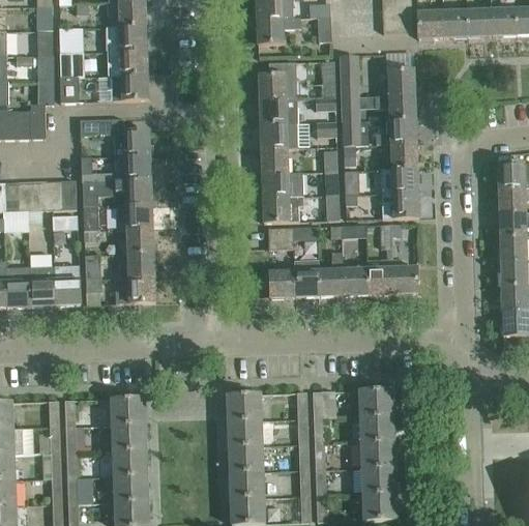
[(255,0),(256,19),(282,18),(281,0),(255,0)]
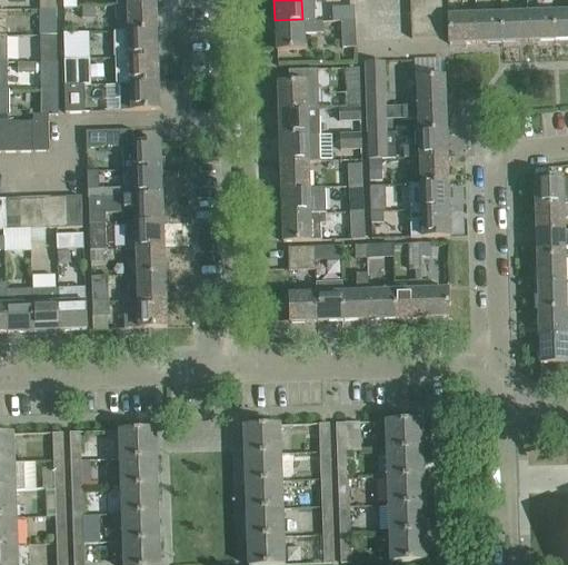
[(156,28),(155,1),(127,2),(128,29),(156,28)]
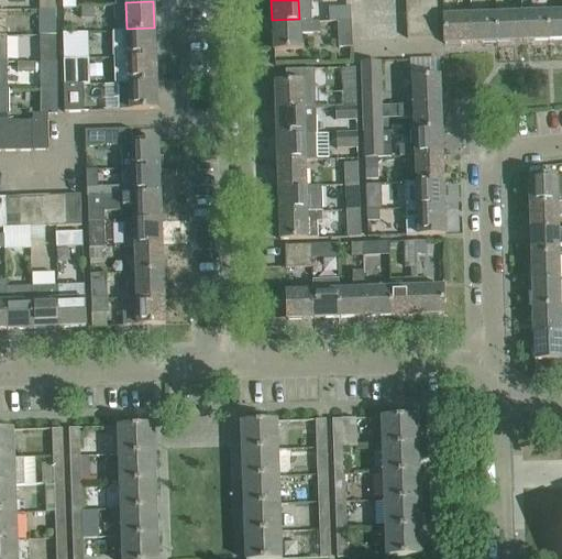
[(437,3),(406,4),(406,19),(437,19),(437,3)]
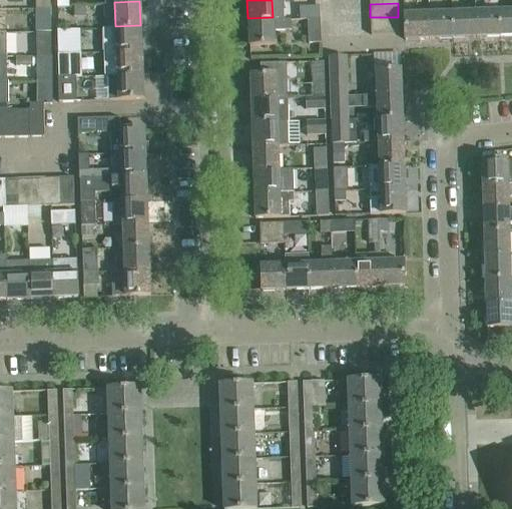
[(300,16),(320,15),(320,4),(300,4),(300,16)]
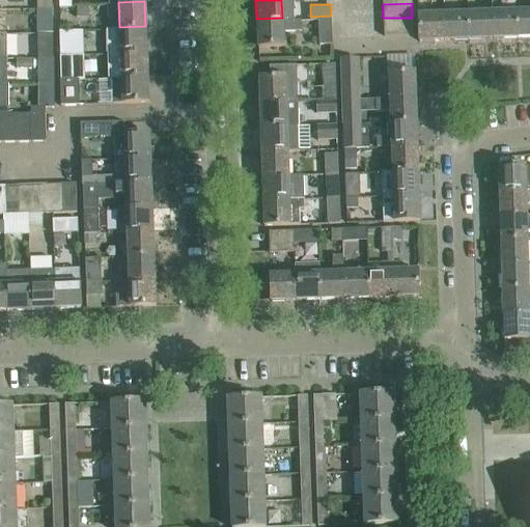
[(53,31),(52,6),(38,6),(38,30),(53,31)]
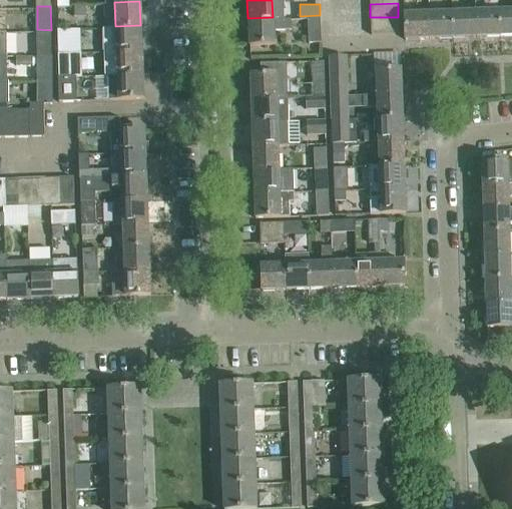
[(511,32),(511,7),(499,8),(500,33),(511,32)]
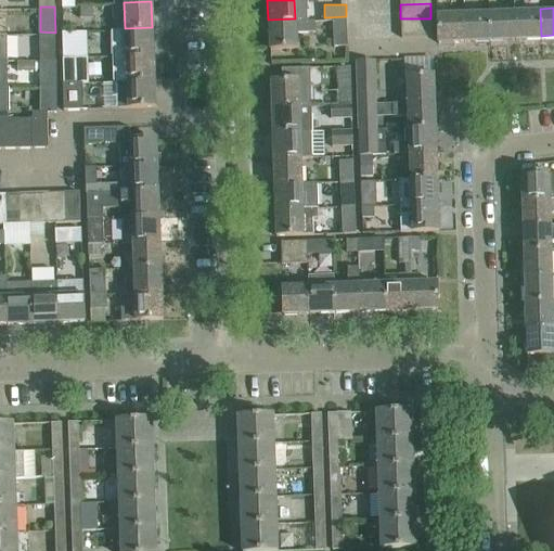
[(541,36),(540,9),(514,10),(515,37),(541,36)]
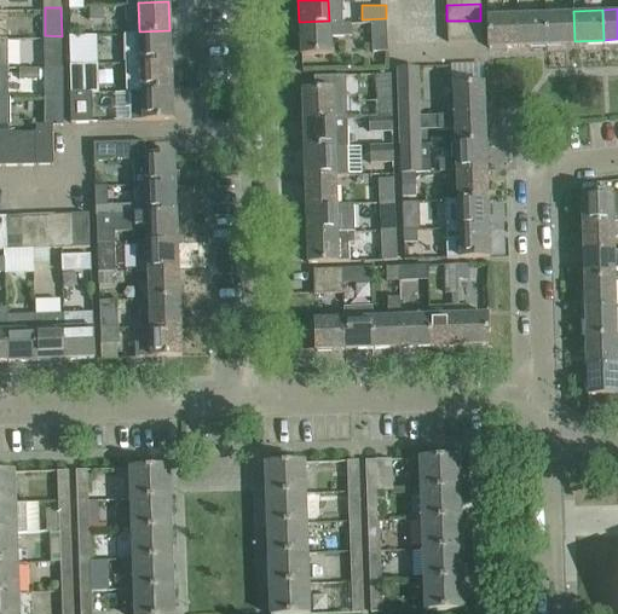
[(573,11),(544,12),(546,42),(575,41),(573,11)]
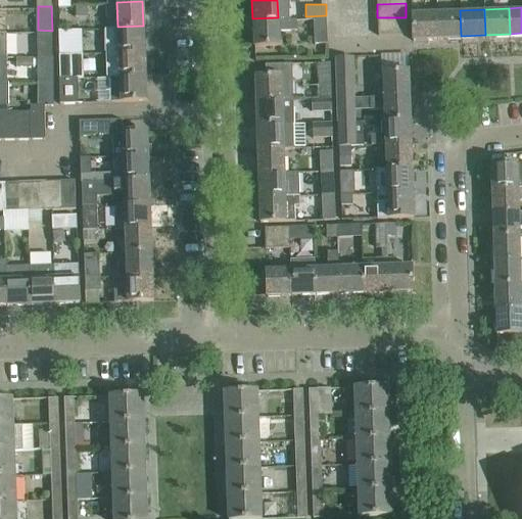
[(461,36),(460,10),(436,11),(437,37),(461,36)]
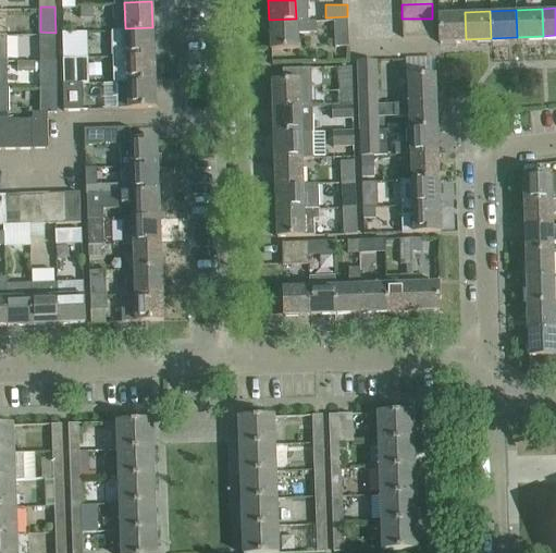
[(466,39),(465,12),(439,13),(439,40),(466,39)]
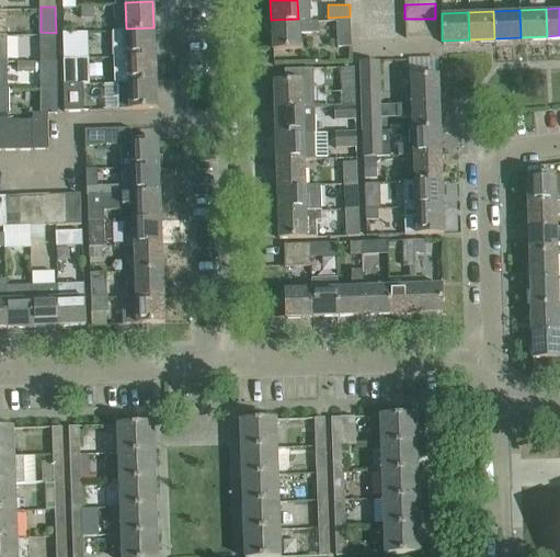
[(351,44),(350,16),(328,18),(328,19),(335,19),(336,45),(351,44)]
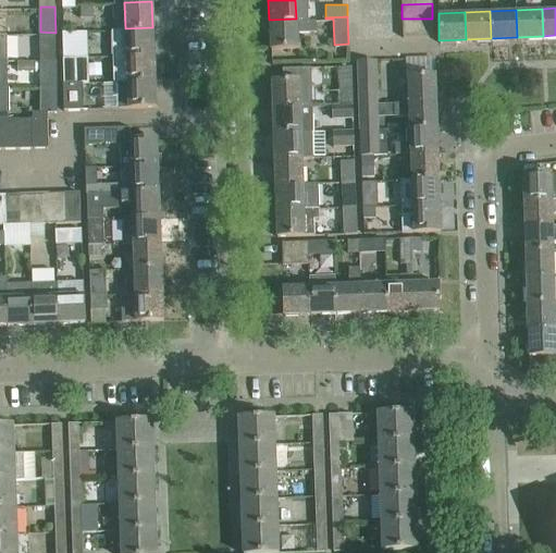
[(297,46),(296,19),(269,20),(270,46),(297,46)]
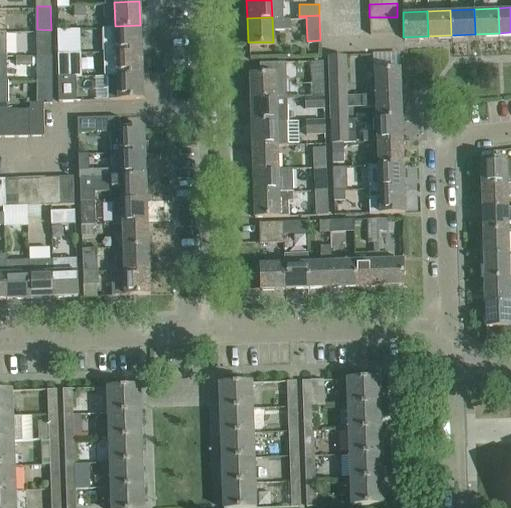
[(397,17),(369,17),(369,32),(398,31),(397,17)]
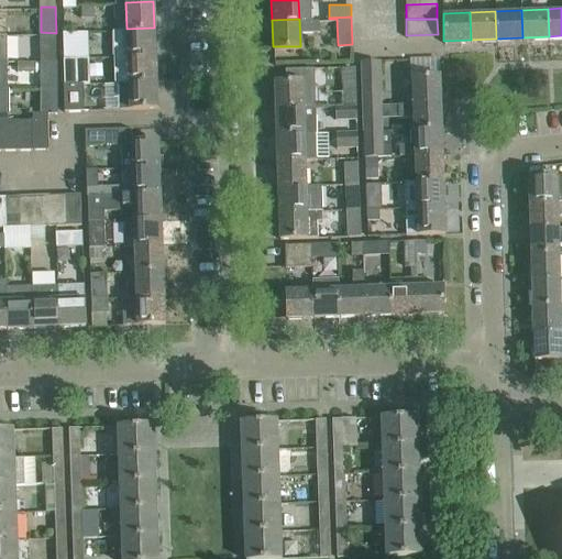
[(154,28),(127,29),(100,30),(101,55),(110,55),(155,53),(154,28)]
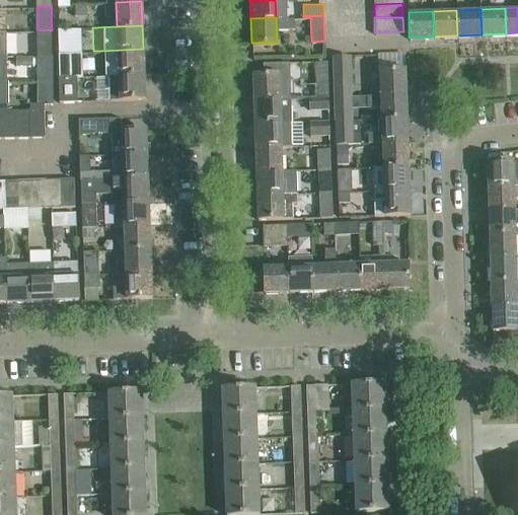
[(68,28),(56,28),(57,53),(69,53),(68,28)]
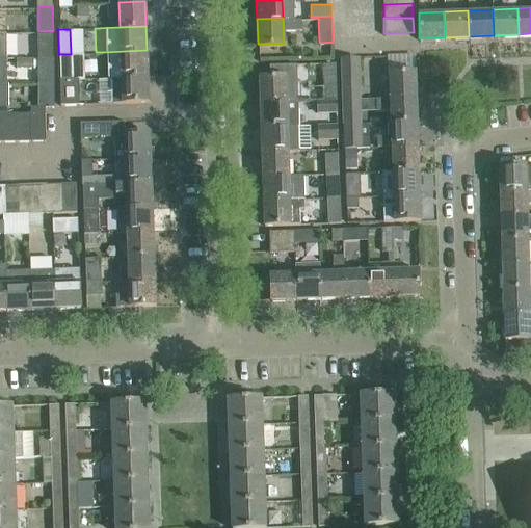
[(53,55),(53,31),(38,30),(38,55),(53,55)]
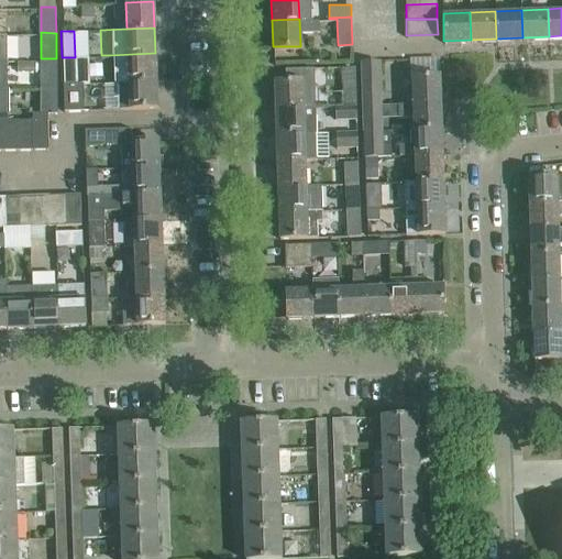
[(156,79),(155,53),(110,55),(111,81),(121,81),(156,79)]
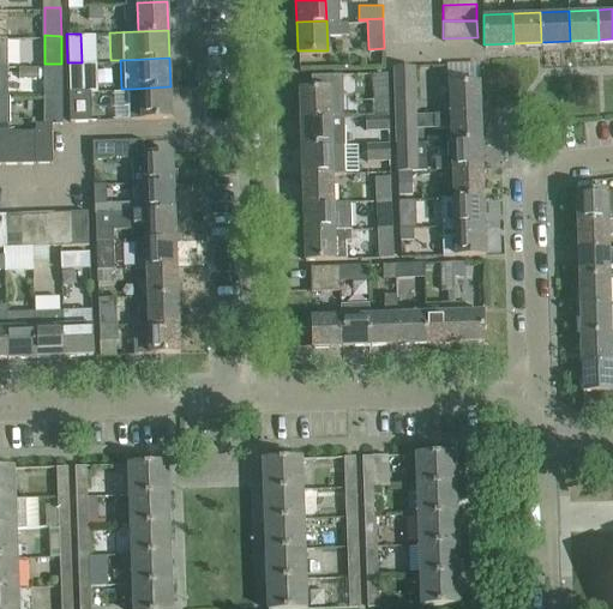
[(82,62),(67,62),(68,90),(83,90),(82,62)]
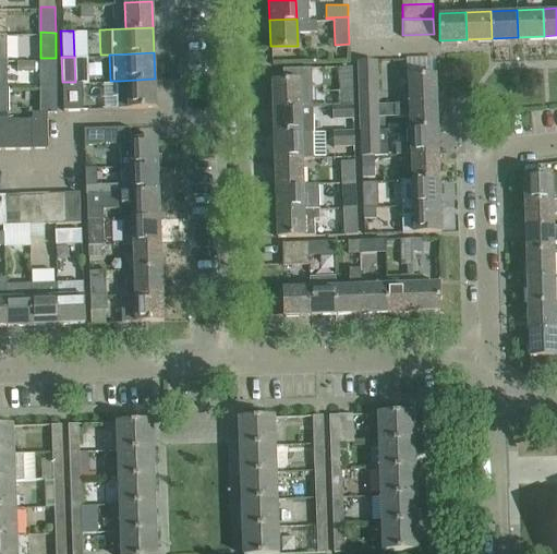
[(56,83),(56,58),(40,58),(41,84),(56,83)]
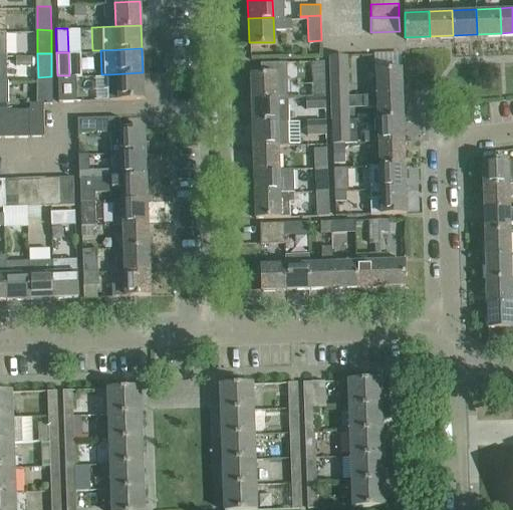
[(330,73),(346,73),(345,53),(329,53),(330,73)]
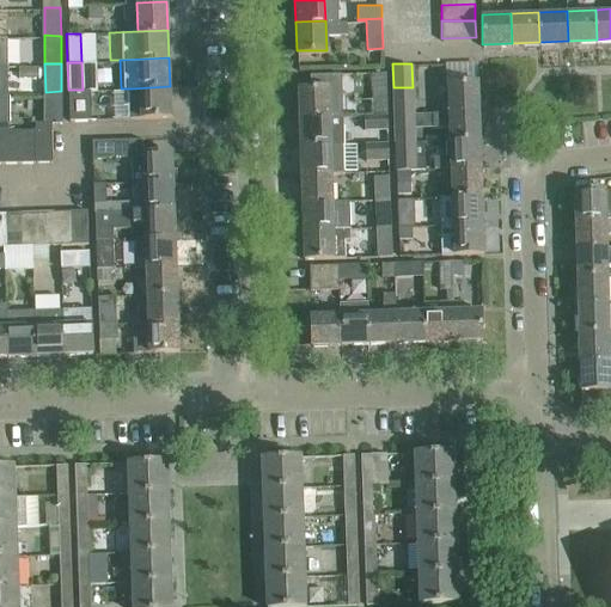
[(384,109),(383,71),(370,71),(372,109),(384,109)]
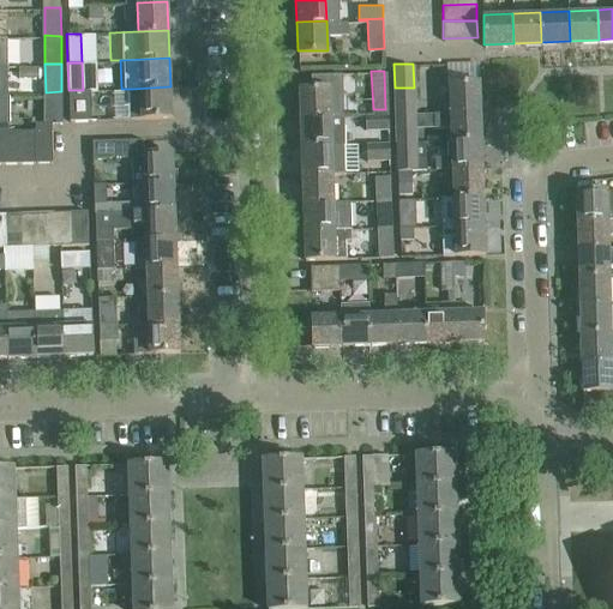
[(311,72),(311,86),(299,86),(300,116),(343,114),(342,72),(311,72)]
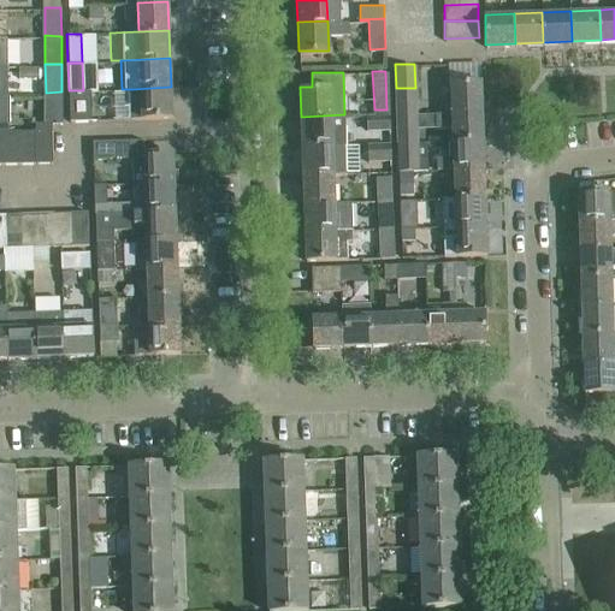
[(451,111),(482,110),(480,81),(450,82),(451,111)]
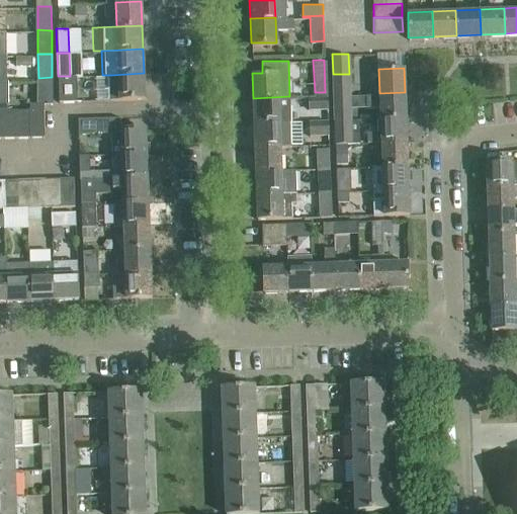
[(145,97),(144,73),(111,75),(112,98),(145,97)]
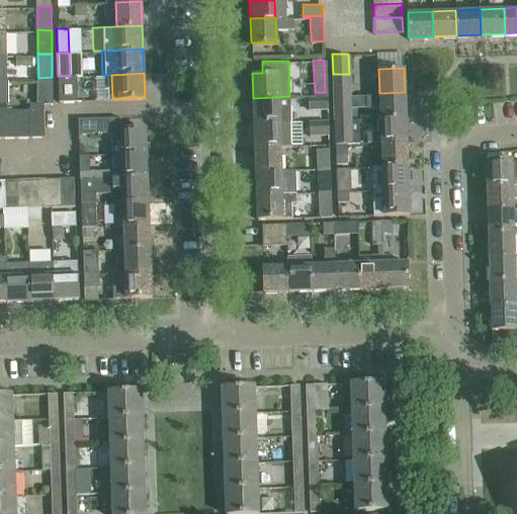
[(349,74),(333,74),(333,95),(349,94),(349,74)]
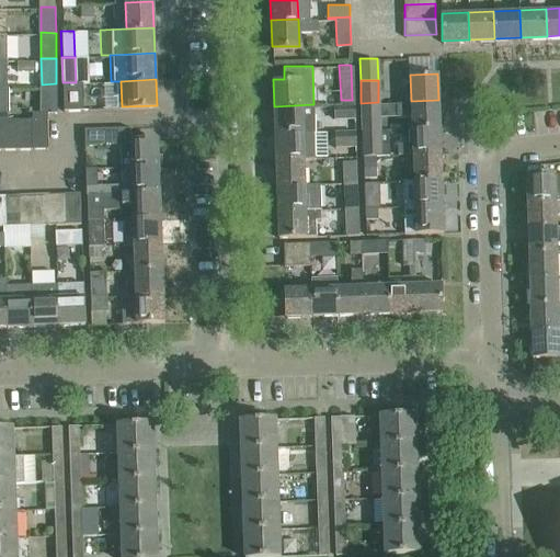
[(83,83),(65,84),(65,109),(83,108),(83,83)]
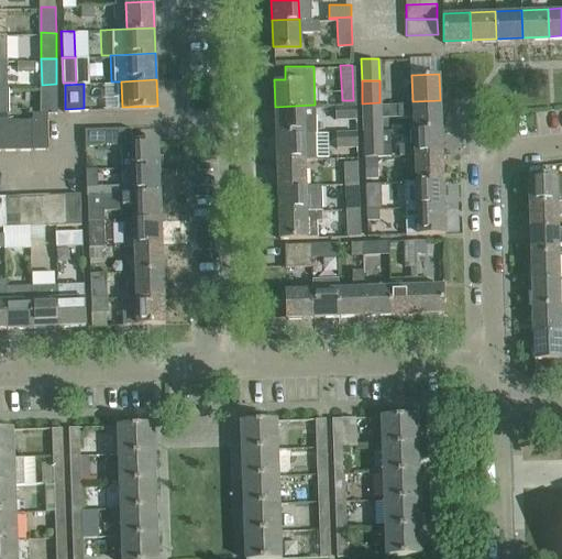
[(440,100),(412,101),(394,102),(394,114),(412,114),(414,127),(441,127),(440,100)]
